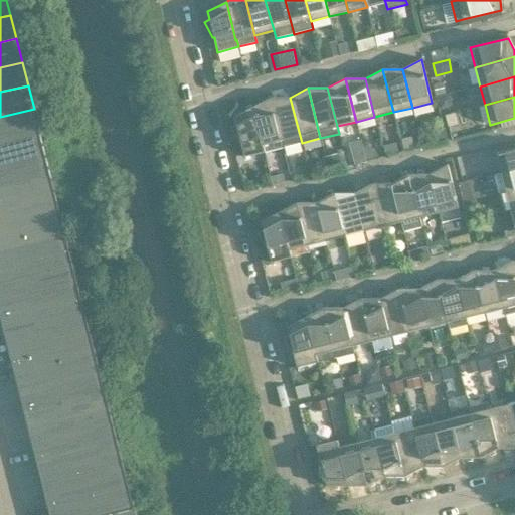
[(281,140),(270,98),(252,107),(263,145),(264,145),(281,140)]
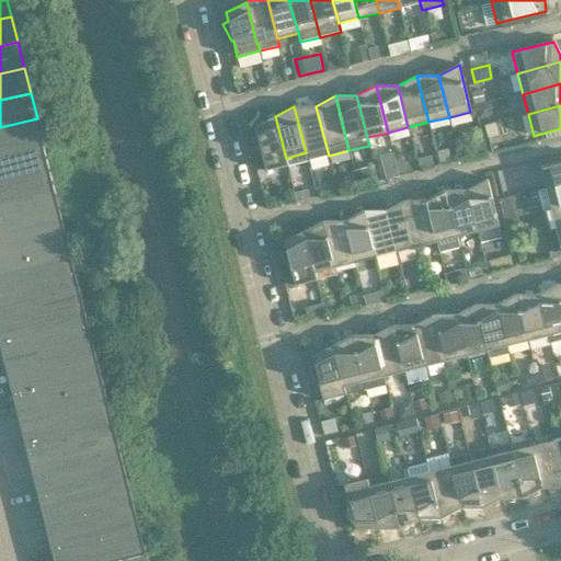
[(329,156),(316,106),(294,106),(306,152),(308,160),(329,156)]
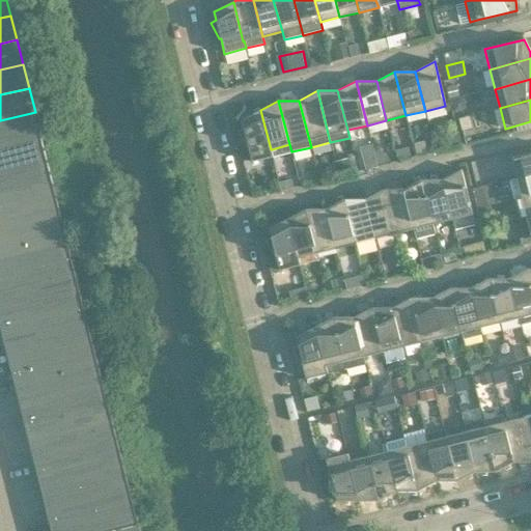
[(260,110),(242,120),(243,129),(238,132),(246,147),(248,146),(252,162),(273,157),(272,149),(271,149),(260,110)]
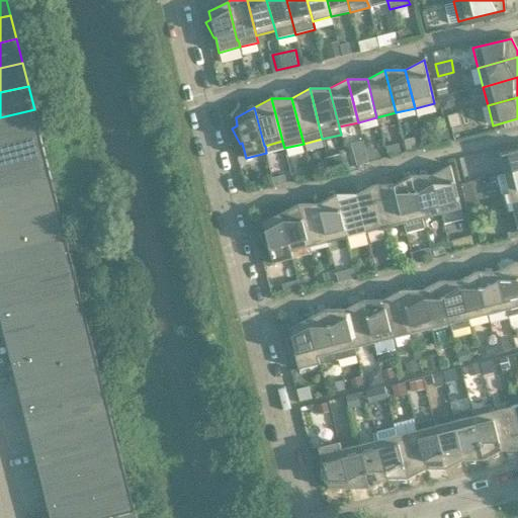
[(0,143),(40,133),(34,109),(0,117),(0,143)]
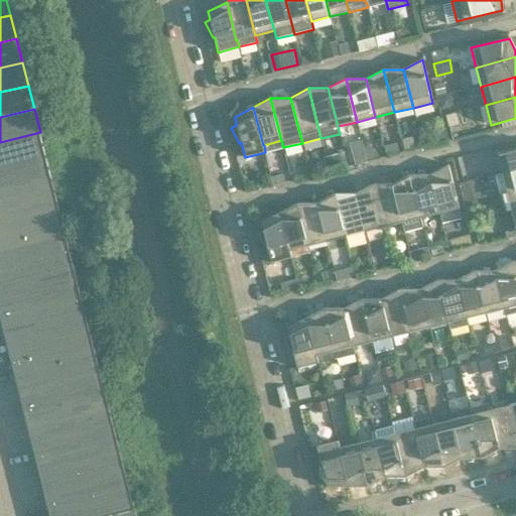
[(0,167),(46,156),(40,132),(0,142),(0,167)]
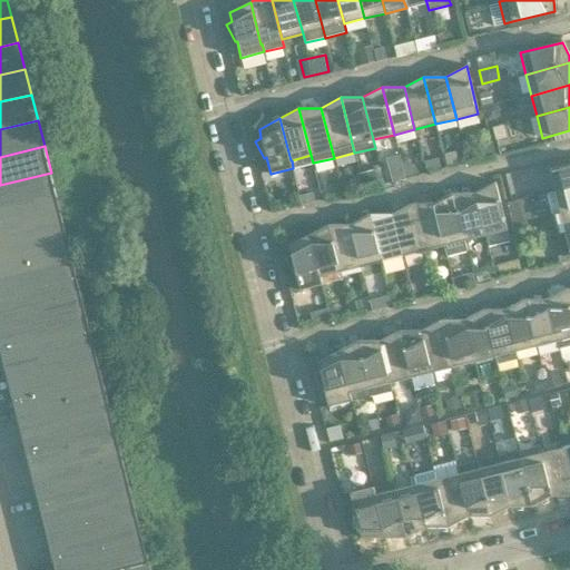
[(554,190),(569,187),(569,164),(549,169),(554,190)]
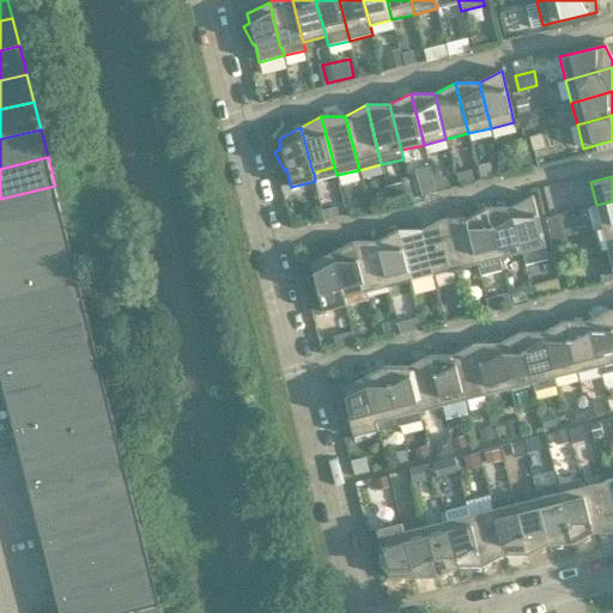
[(0,228),(61,213),(55,186),(0,199),(0,228)]
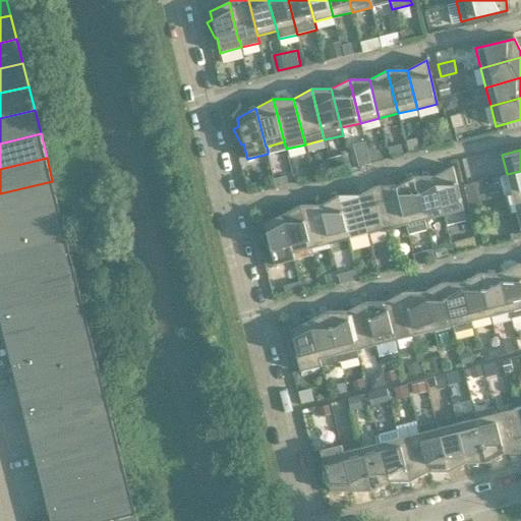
[(466,220),(453,166),(433,176),(444,215),(446,225),(466,220)]
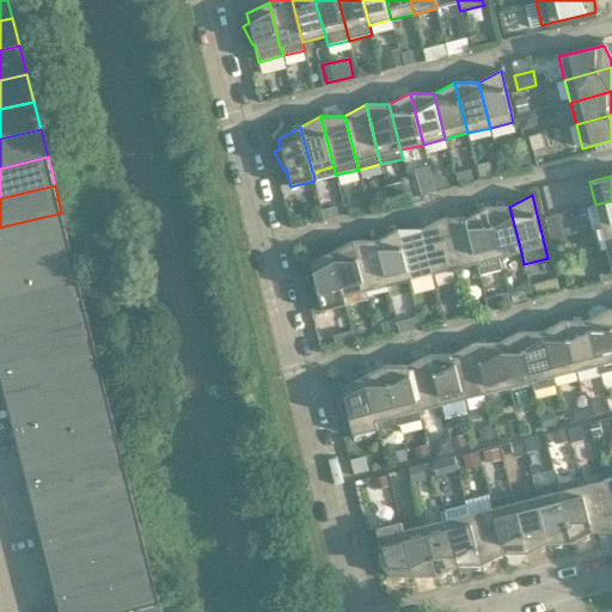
[(593,230),(611,224),(611,201),(595,204),(588,207),(593,230)]
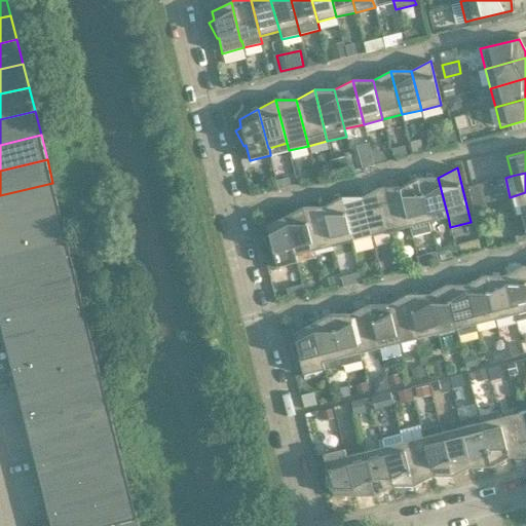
[(417,178),(400,188),(410,227),(428,222),(417,178)]
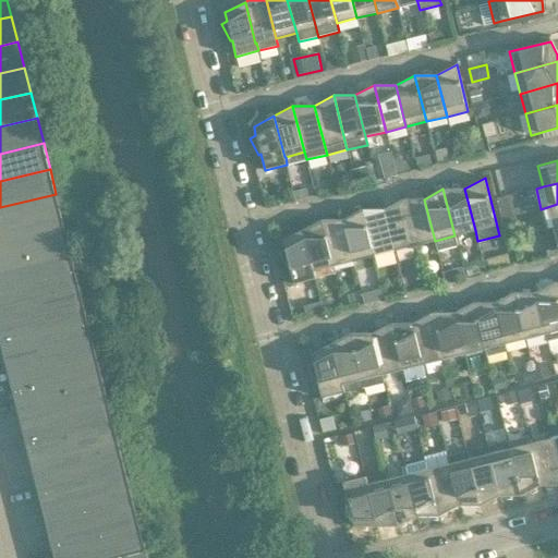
[(475,230),(464,189),(443,189),(455,235),(475,230)]
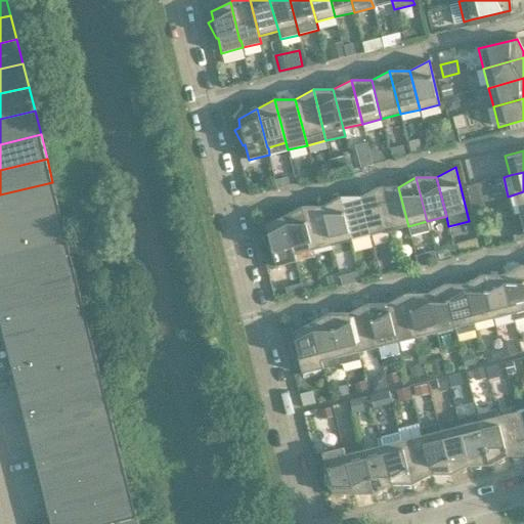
[(0,220),(58,206),(52,182),(0,194),(0,220)]
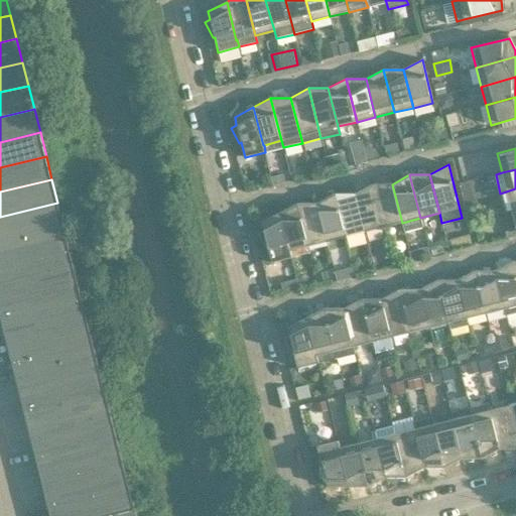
[(372,184),(355,194),(364,232),(383,227),(372,184)]
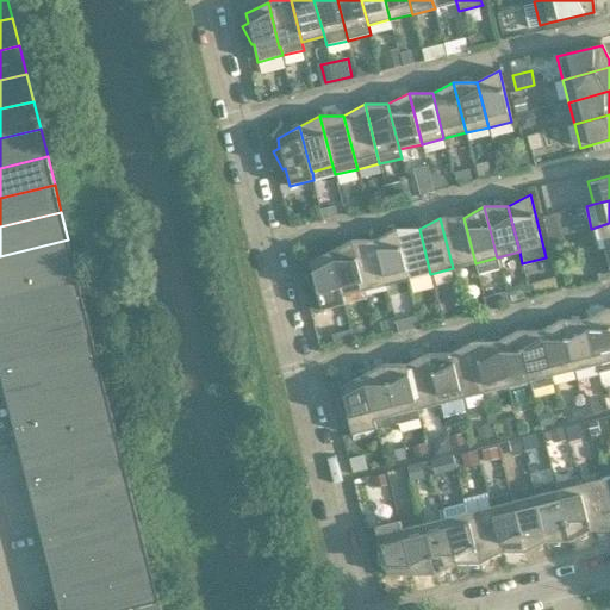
[(464,218),(440,218),(453,268),(475,263),(464,218)]
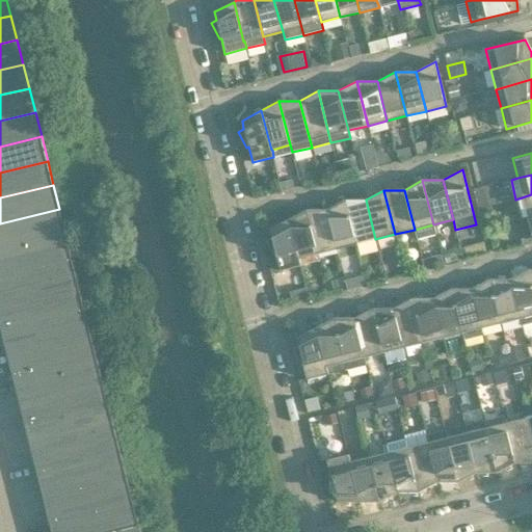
[(531,215),(531,194),(515,200),(521,218),(531,215)]
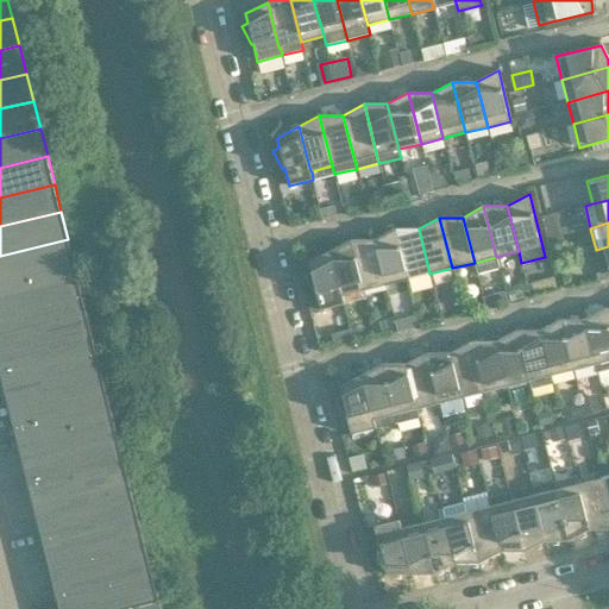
[(559,236),(557,224),(546,226),(550,238),(559,236)]
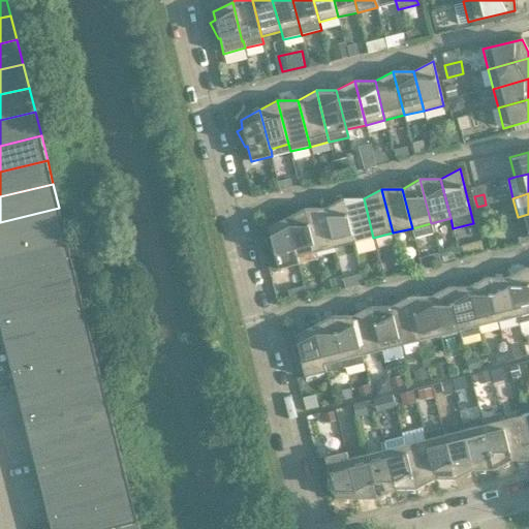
[(343,198),(324,208),(335,247),(354,243),(343,198)]
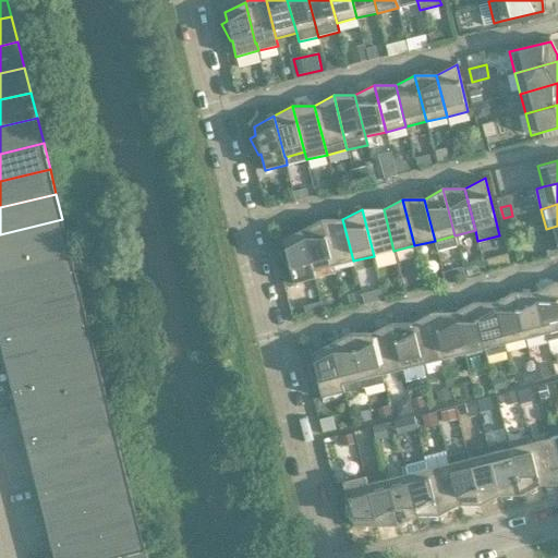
[(384,209),(362,209),(374,256),(393,251),(384,209)]
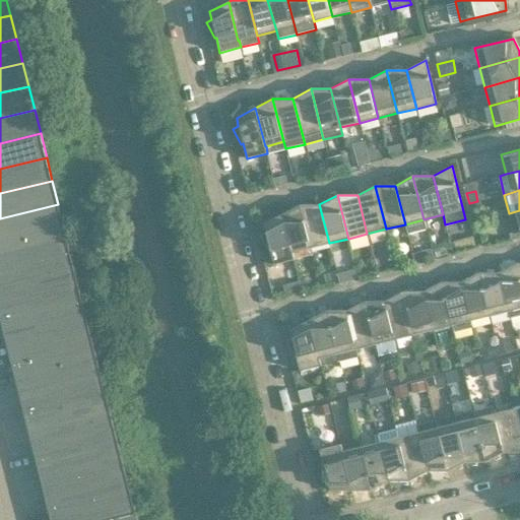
[(480,212),(477,201),(469,203),(472,214),(480,212)]
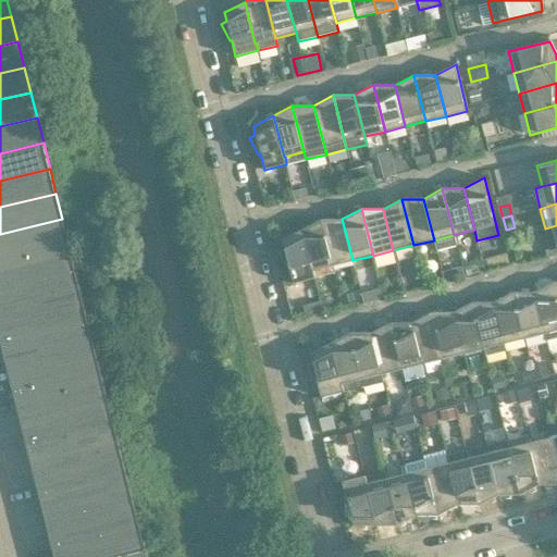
[(0,261),(69,245),(62,219),(0,234),(0,261)]
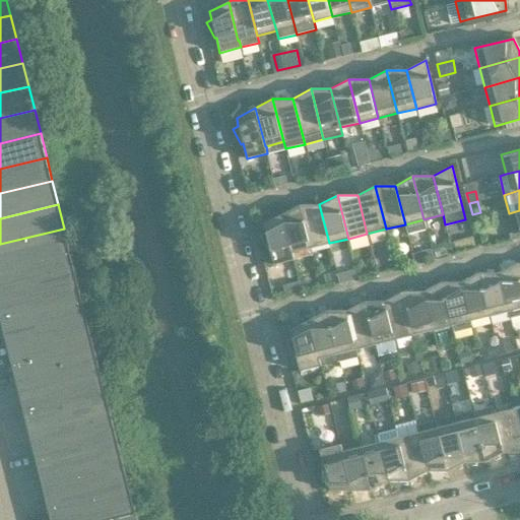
[(310,248),(300,204),(281,214),(291,253),(293,252),(295,259),(312,255),(310,248)]
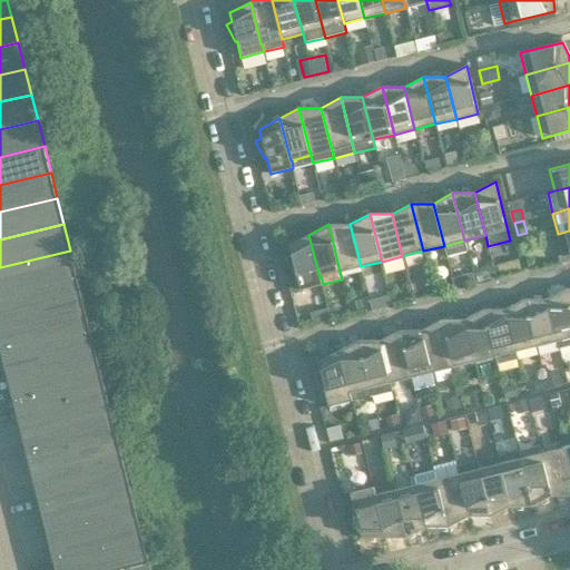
[(361,266),(350,224),(328,224),(340,272),(361,266)]
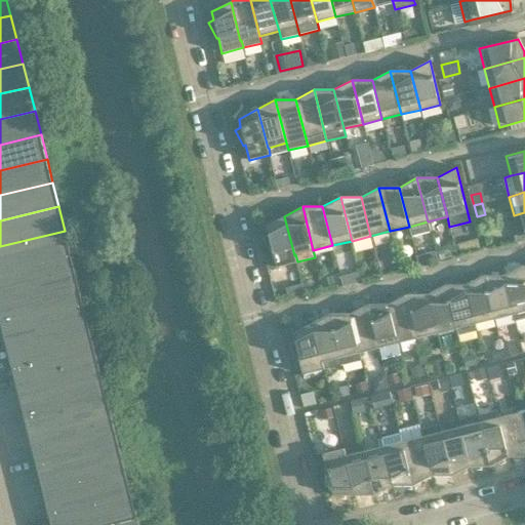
[(524,212),(514,215),(518,235),(514,236),(516,243),(524,240),(524,212)]
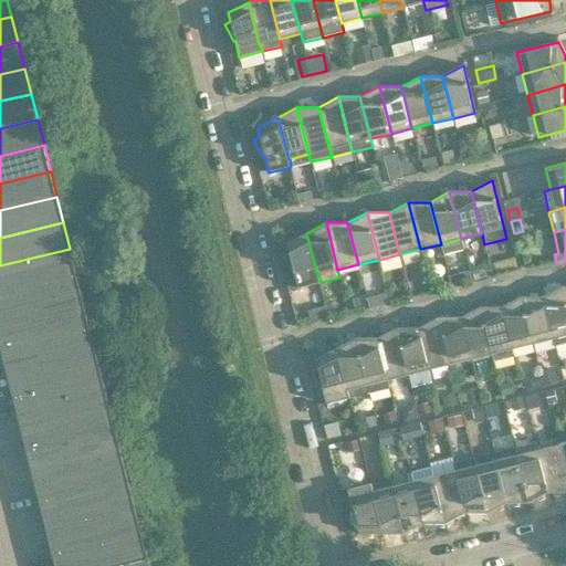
[(317,275),(306,233),(286,244),(289,252),(282,255),(291,272),(293,272),(293,273),(297,289),(321,282),(318,274),(317,275)]
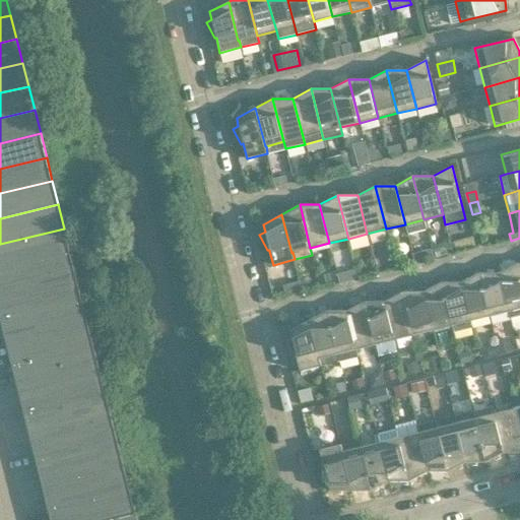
[(0,269),(70,252),(64,229),(0,244),(0,269)]
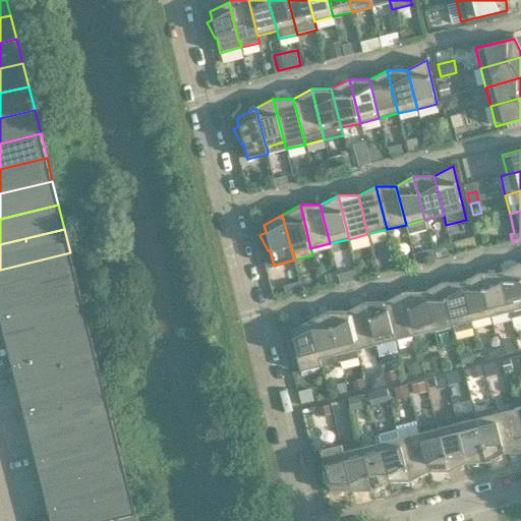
[(270,251),(262,253),(266,268),(274,266),(270,251)]
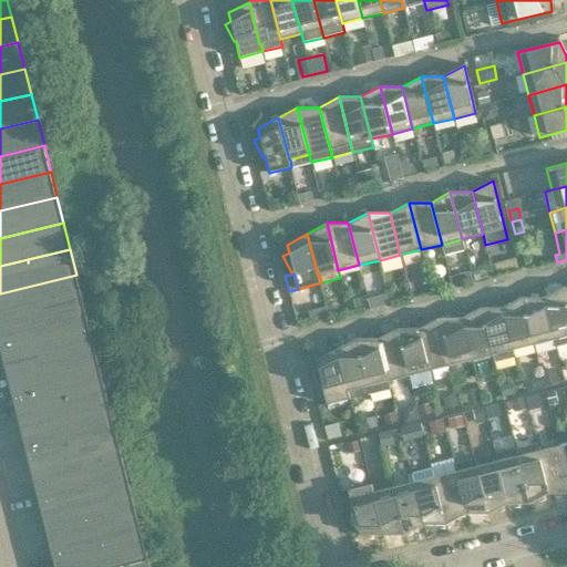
[(0,320),(83,300),(76,275),(0,294),(0,320)]
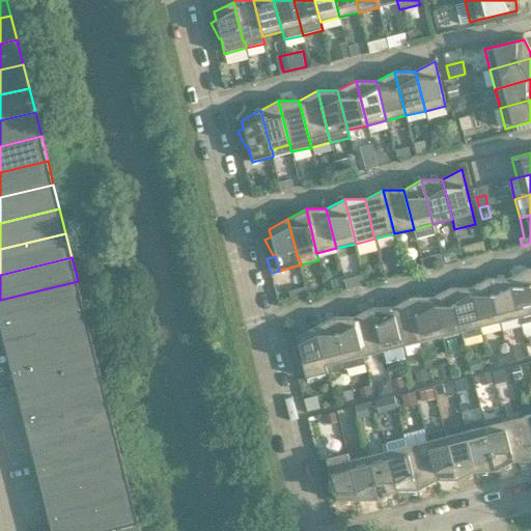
[(530,322),(530,284),(527,269),(509,278),(519,317),(521,325),(530,322)]
